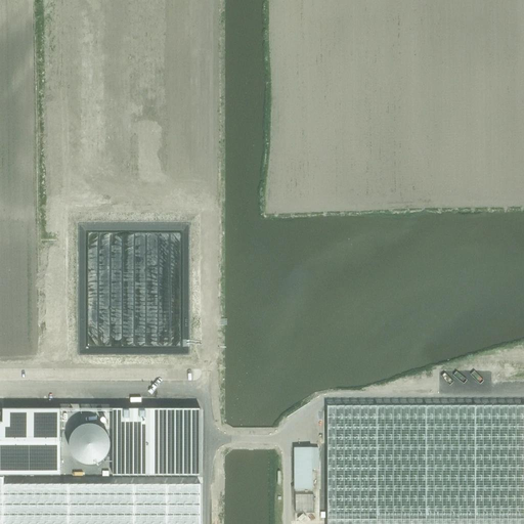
[(523,523),(523,406),(328,407),(328,523),(523,523)]
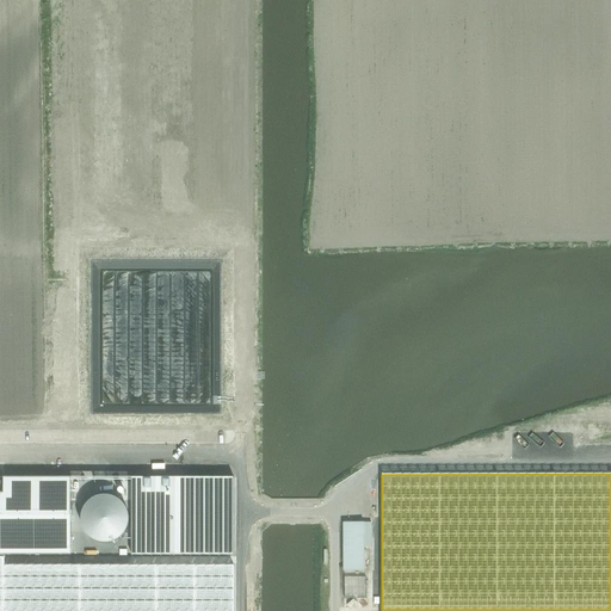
[(234,475),(131,475),(131,553),(234,553),(234,475)]
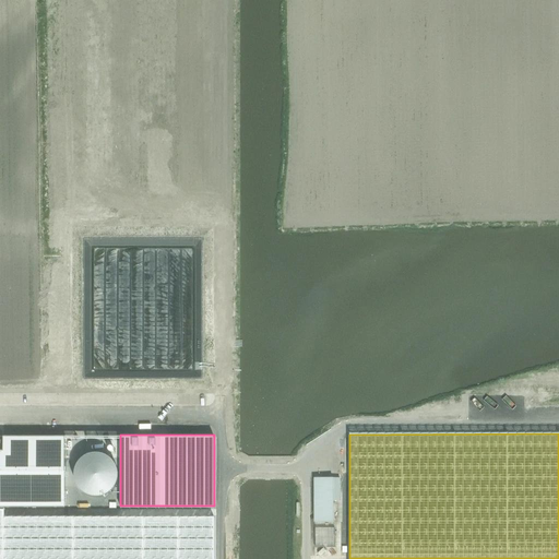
[(66,508),(66,437),(3,437),(3,440),(0,440),(0,508),(4,508),(56,508),(62,508),(66,508)]
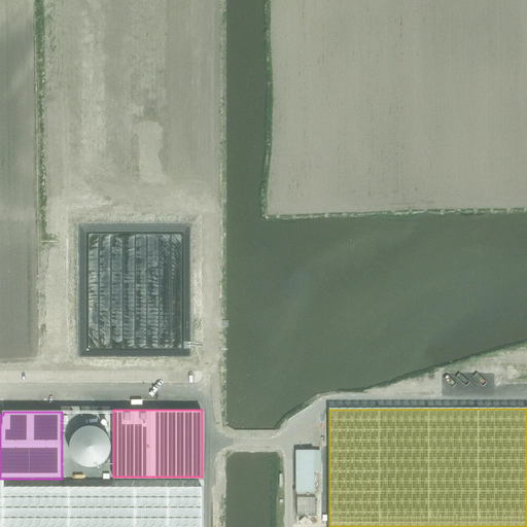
[(315,451),(296,451),(296,492),(315,492),(315,451)]
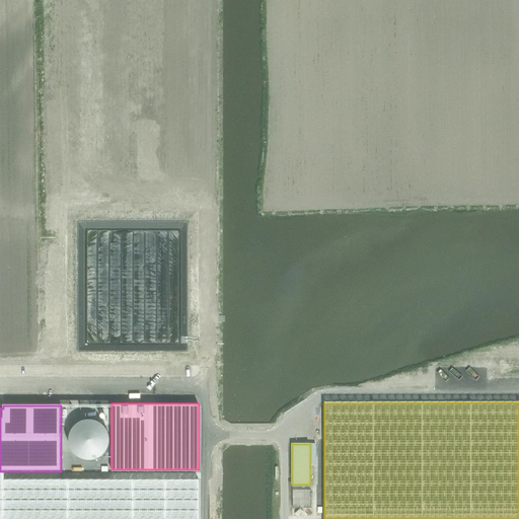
[(0,518),(199,518),(199,480),(59,480),(52,480),(4,480),(4,471),(0,471),(0,518)]
